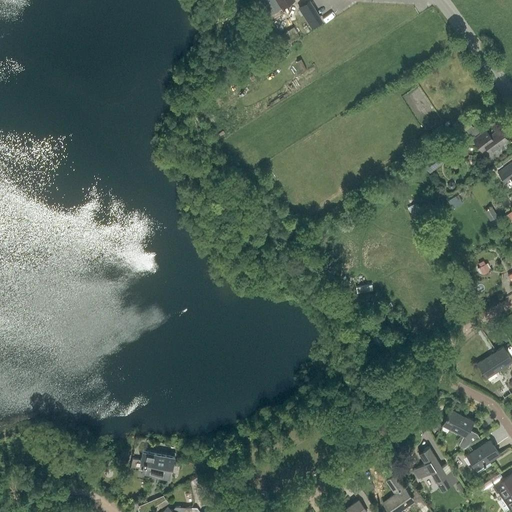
[(295,0),(276,0),(282,9),(296,0),(295,0)]
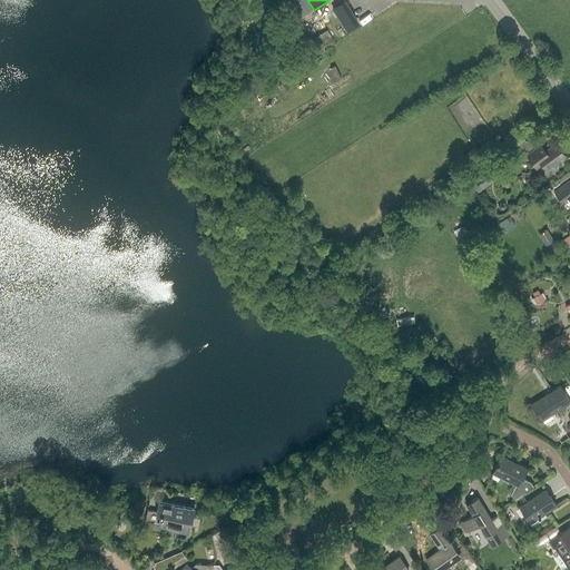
[(350,30),(362,22),(347,0),(343,0),(334,7),(350,30)]
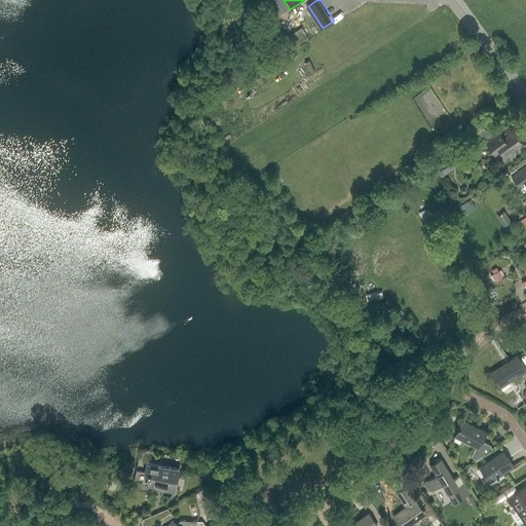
[(310,40),(302,28),(289,36),(297,49),(310,40)]
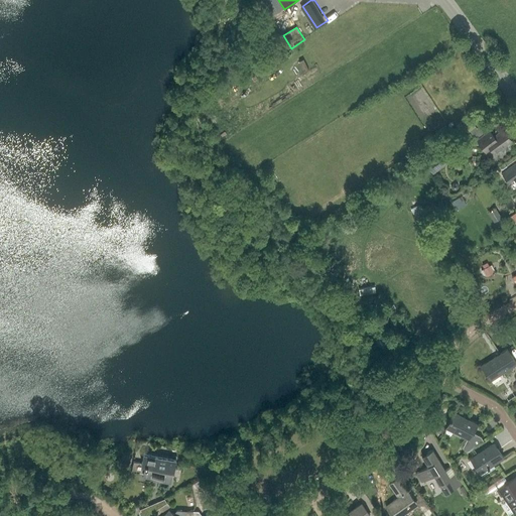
[(301,60),(306,71),(315,67),(309,55),(301,60)]
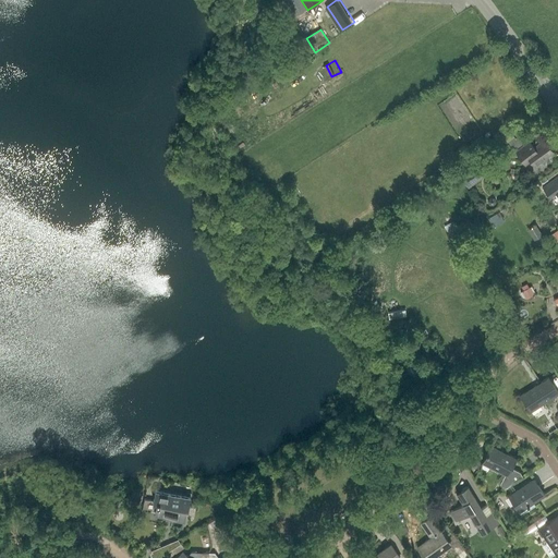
[(535,147),(531,142),(517,152),(526,165),(532,160),(535,166),(541,162),(545,165),(549,157),(555,153),(545,140),(535,147)]
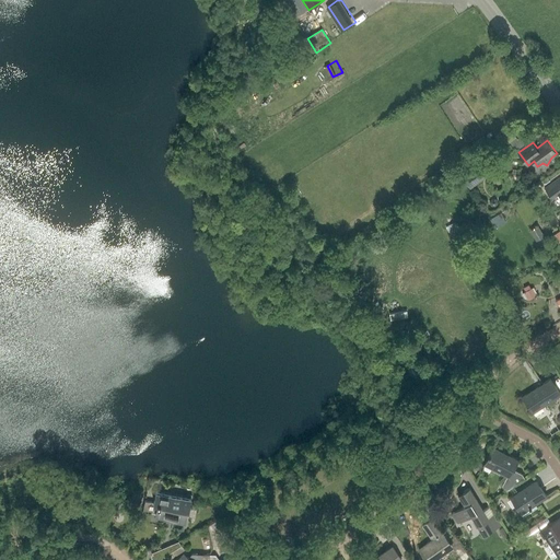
[(463,177),(470,188),(488,176),(479,165),(476,167),(474,165),(465,171),(467,174),(463,177)]
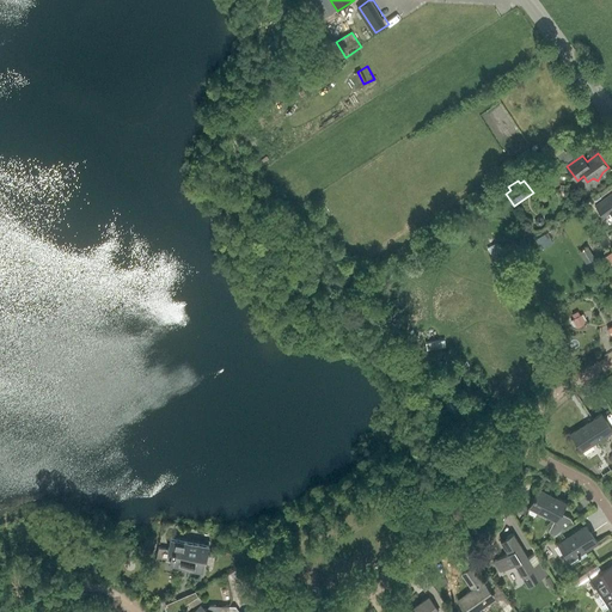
[(611,212),(611,213),(611,195),(598,207),(605,216),(611,212)]
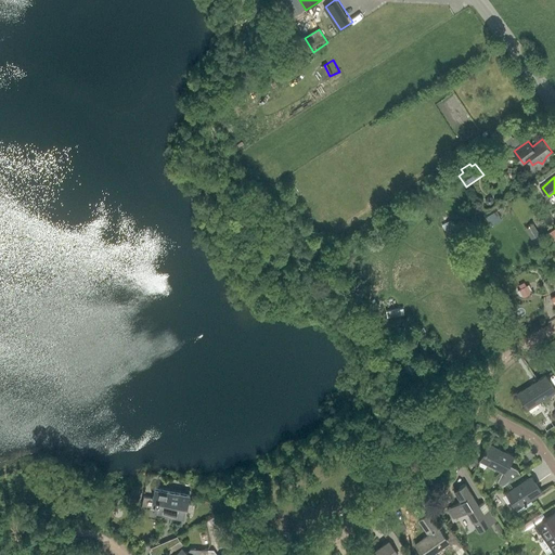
[(502,220),(498,211),(486,218),(491,227),(502,220)]
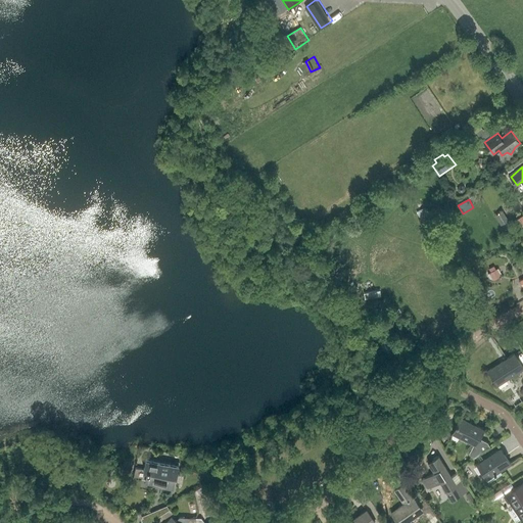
[(418,211),(427,229),(434,226),(430,219),(437,215),(434,208),(427,212),(425,207),(418,211)]
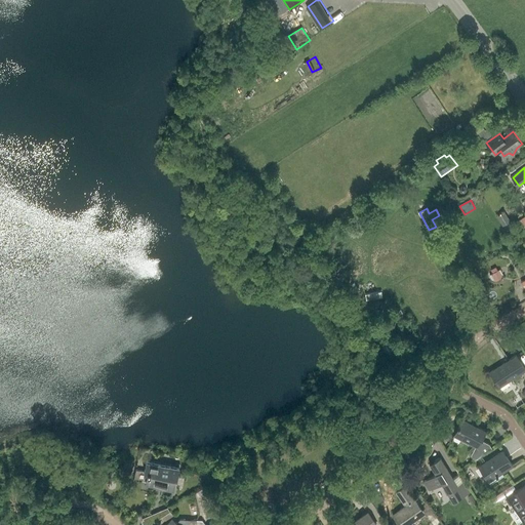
[(505,213),(498,217),(502,226),(510,221),(505,213)]
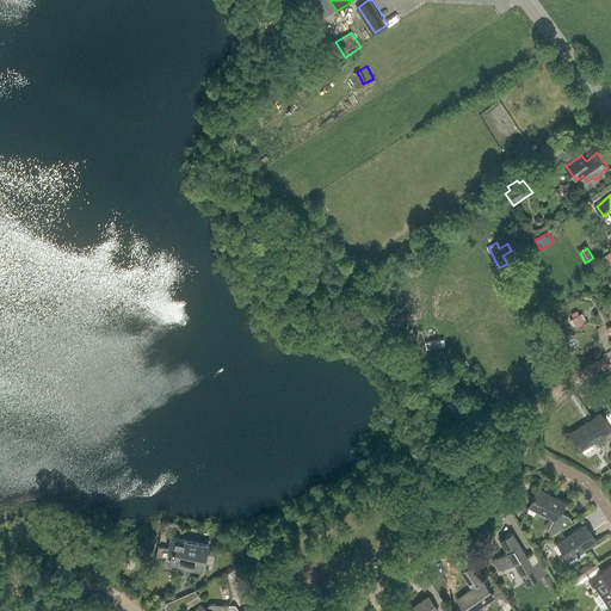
[(580,315),(573,319),(578,327),(584,323),(580,315)]
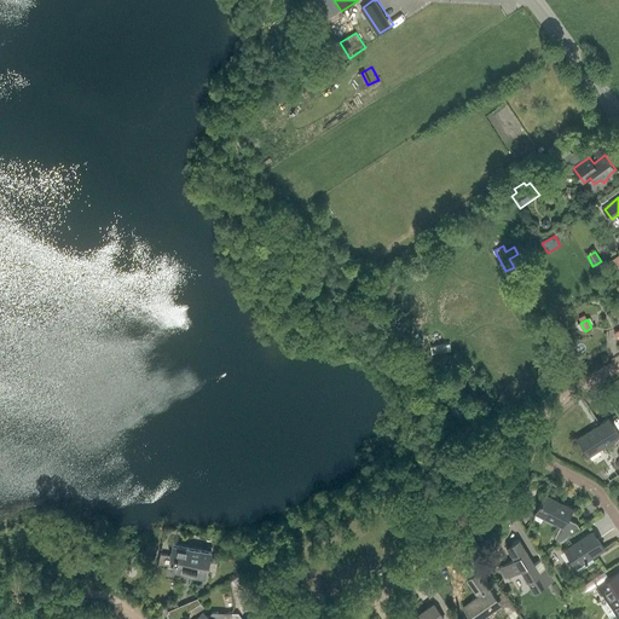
[(424,386),(435,383),(431,368),(421,370),(424,386)]
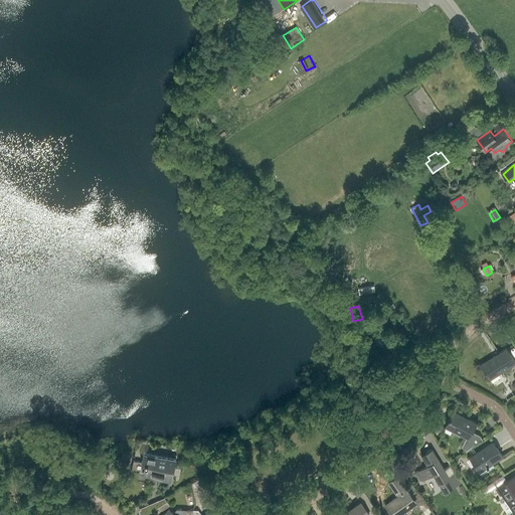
[(491,379),(514,363),(514,360),(507,349),(482,365),(491,379)]
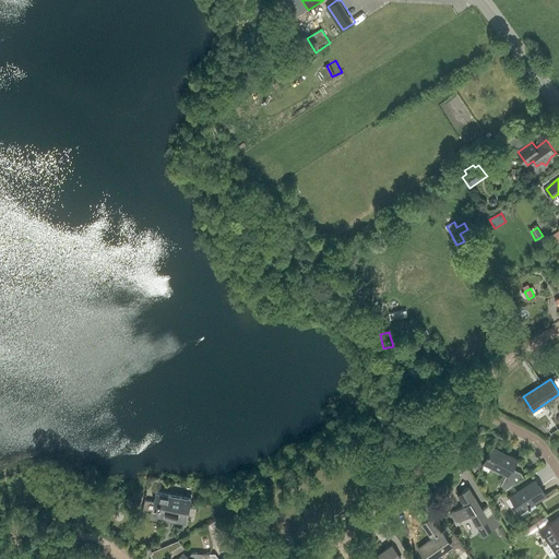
[(485,464),(507,475),(501,485),(506,490),(524,477),(523,475),(520,473),(513,470),(519,460),(492,447),(485,464)]
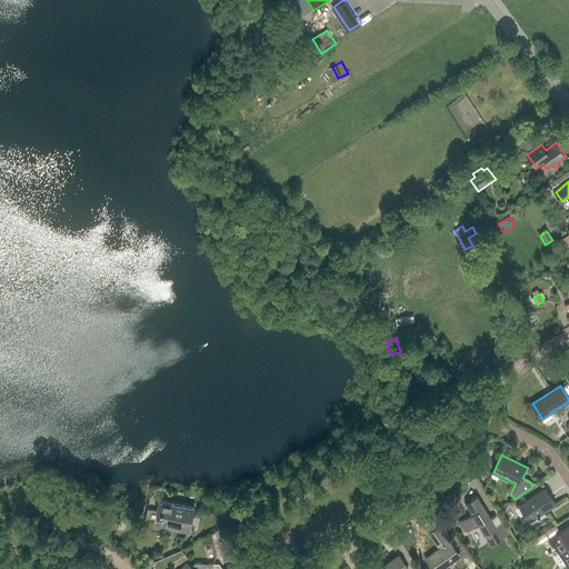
[(492,473),(486,470),(482,478),(488,481),(492,473)]
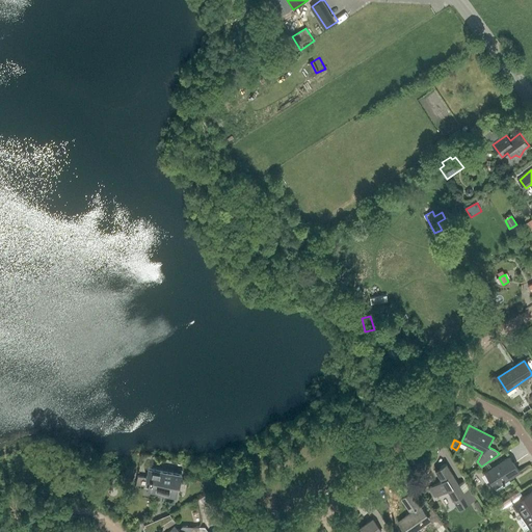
[(521,472),(510,457),(485,473),(498,491),(511,483),(509,479),(521,472)]
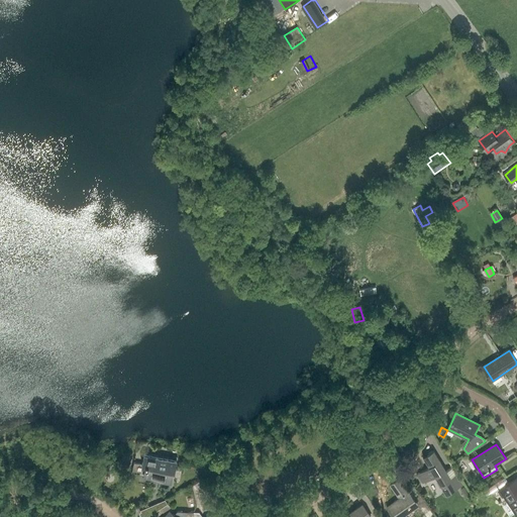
[(453,468),(446,472),(434,451),(424,457),(430,468),(418,475),(424,484),(435,477),(447,495),(463,485),(453,468)]
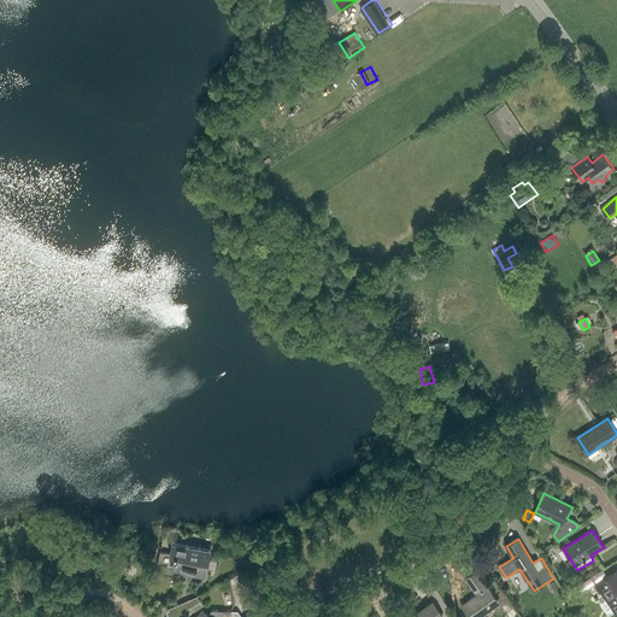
[(170,554),(160,553),(158,568),(205,576),(207,565),(209,565),(212,545),(207,545),(206,550),(172,544),(170,554)]
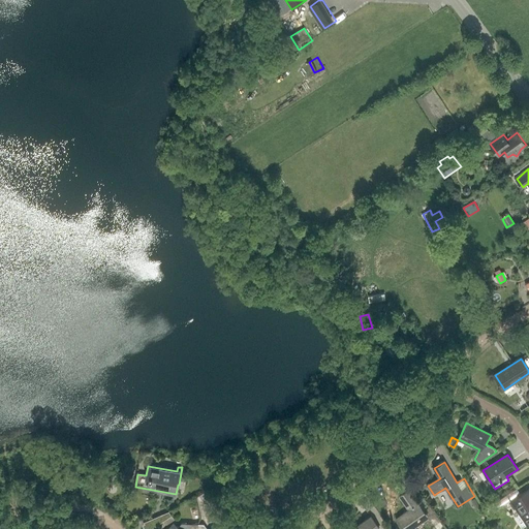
[(528,490),(512,501),(528,526),(528,524),(528,490)]
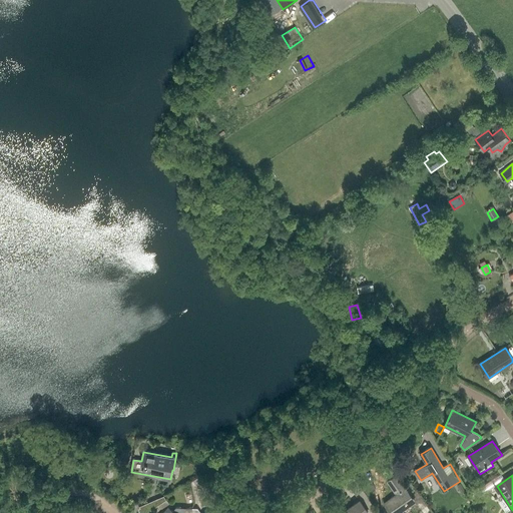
[(406,488),(406,489),(397,476),(388,482),(397,495),(385,504),(391,512),(400,512),(416,502),(406,488)]
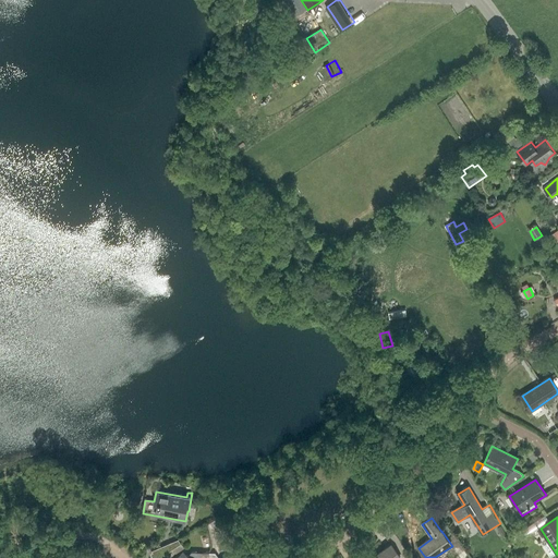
[(512,538),(516,546),(529,537),(524,531),(512,538)]
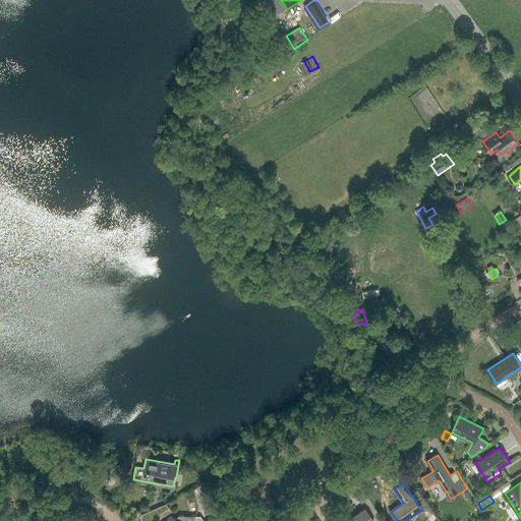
[(142,515),(146,520),(148,520),(161,514),(163,513),(170,509),(168,504),(142,515)]
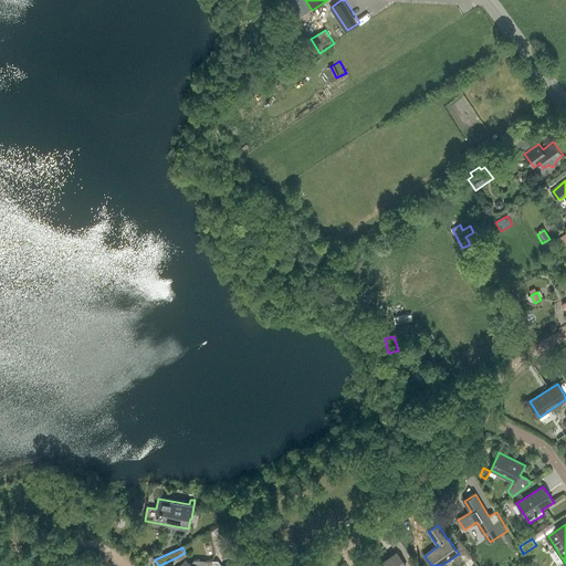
[(177,557),(175,558),(175,559),(178,563),(187,556),(185,553),(177,557)]
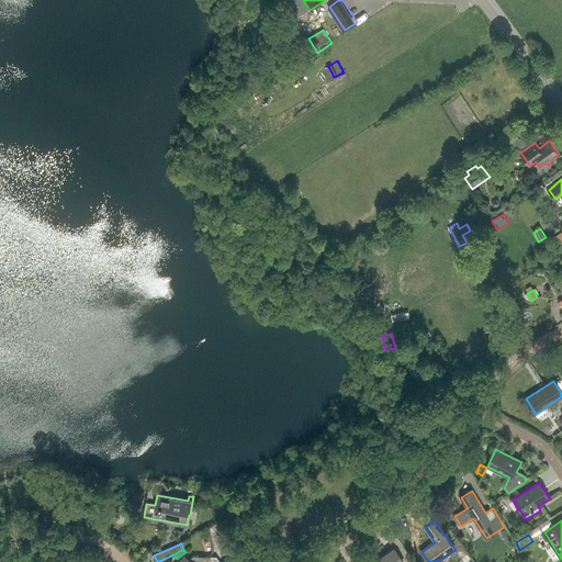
[(403,561),(394,549),(375,561),(403,561)]
